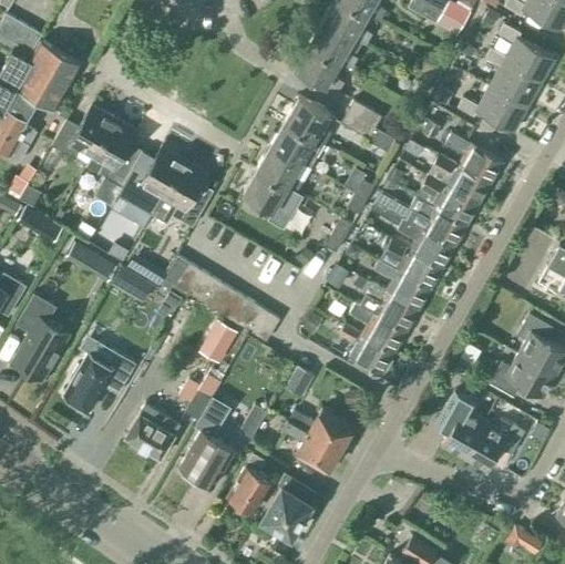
[(369,14),(345,0),(336,0),(325,20),(356,39),(367,45),(373,34),(362,28),(369,14)]
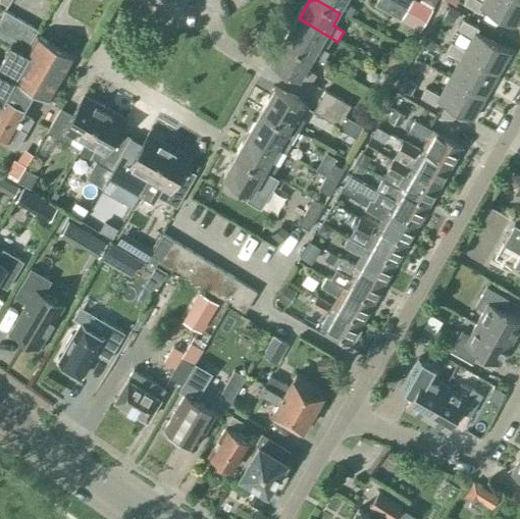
[(351,19),(357,9),(346,3),(347,0),(317,0),(340,13),(351,19)]
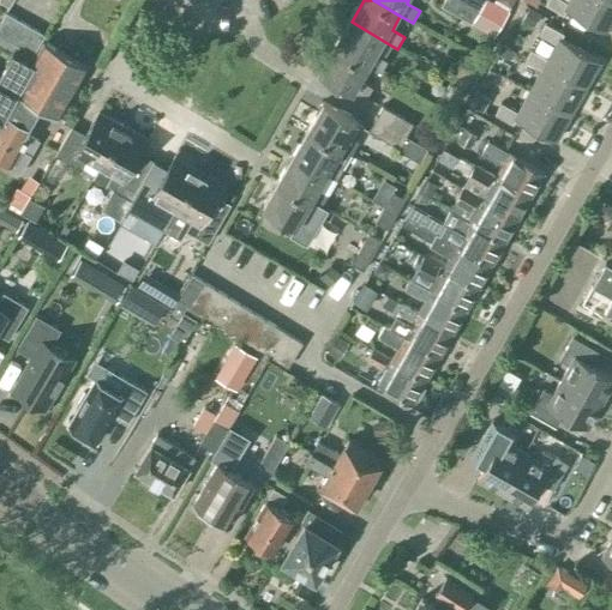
[(473,26),(480,13),(456,0),(447,0),(443,8),(473,26)]
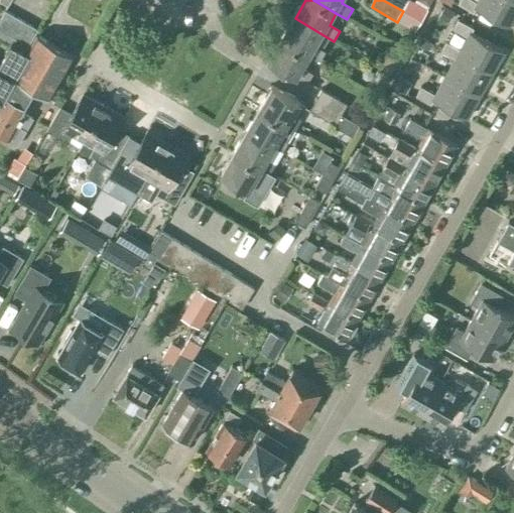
[(408,0),(383,0),(403,11),(409,0),(408,0)]
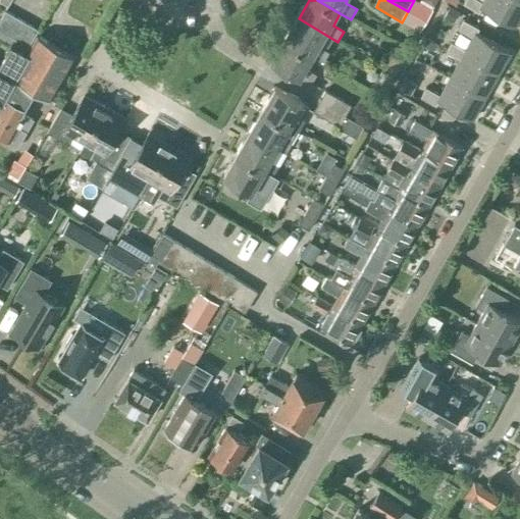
[(414,0),(408,11),(427,21),(433,11),(414,0)]
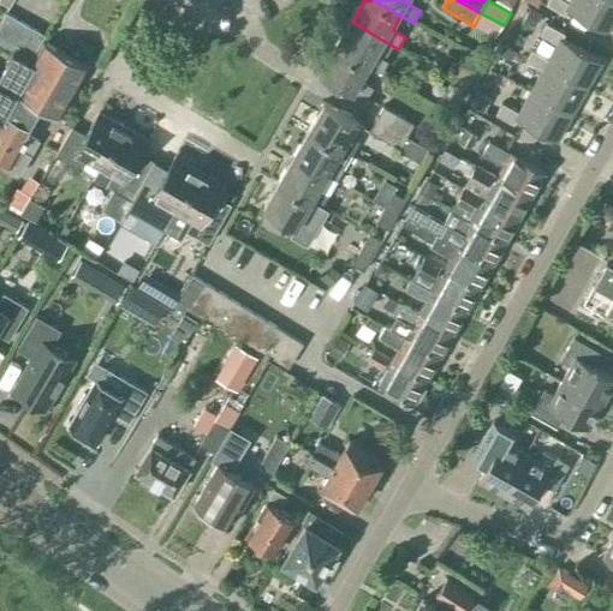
[(608,34),(612,27),(612,1),(609,0),(573,0),(571,5),(561,0),(551,0),(548,7),(566,18),(570,12),(608,34)]
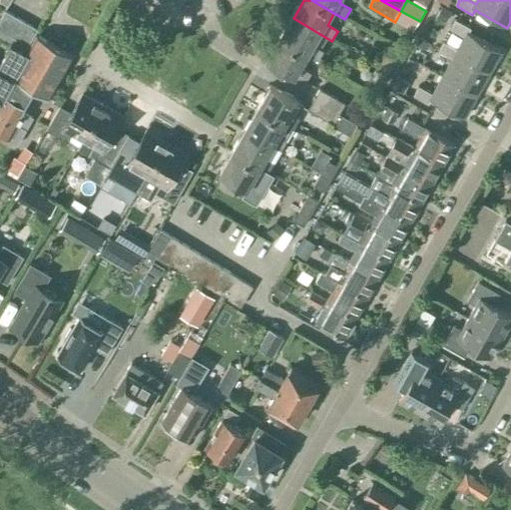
[(449,11),(441,7),(436,18),(443,22),(449,11)]
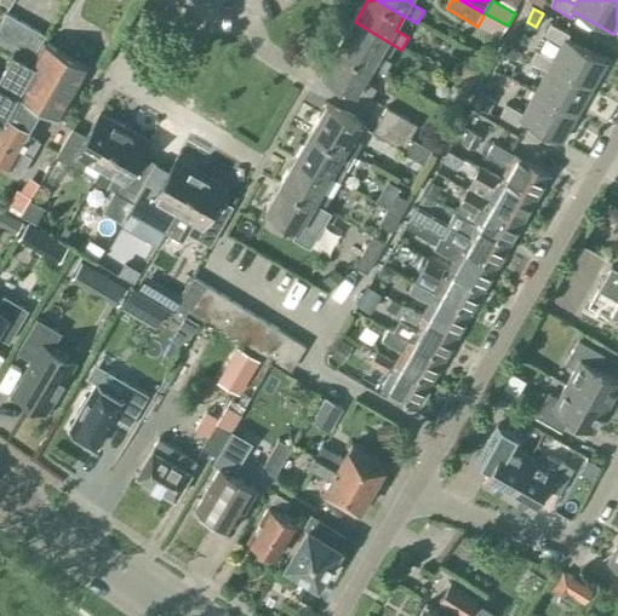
[(508,26),(485,13),(478,27),(501,39),(508,26)]
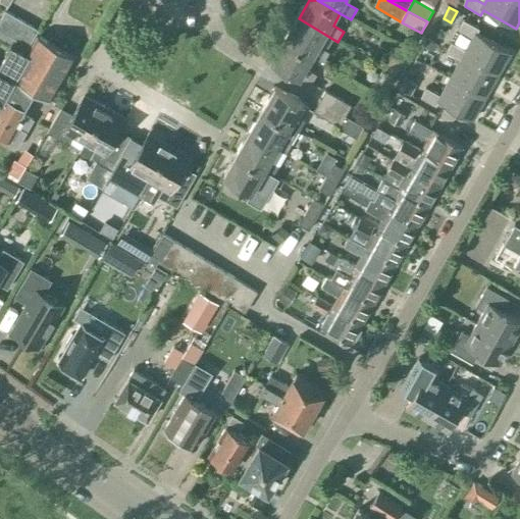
[(0,38),(4,41),(17,19),(6,13),(0,23),(0,38)]
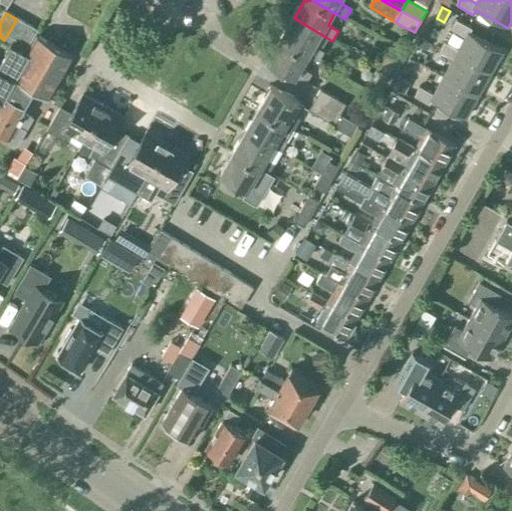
[(315,46),(322,35),(294,18),(281,40),(309,56),(319,63),(325,52),(315,46)]
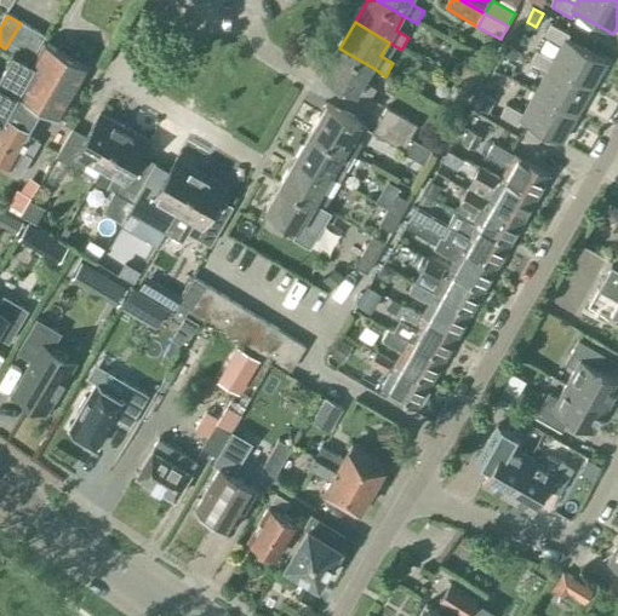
[(18,56),(33,30),(21,23),(5,49),(18,56)]
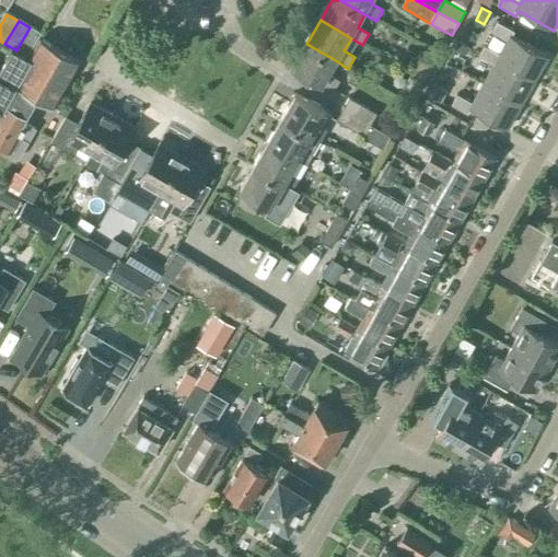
[(483,53),(535,82),(549,58),(513,38),(515,33),(499,24),(493,34),(509,43),(501,57),(486,48),(483,53)]
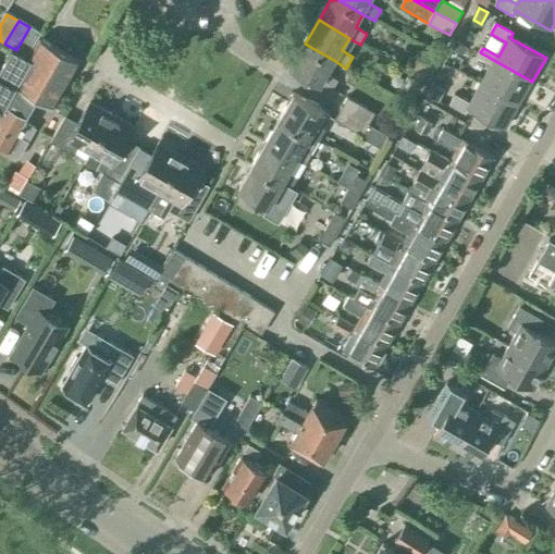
[(29,58),(42,34),(29,27),(16,50),(29,58)]
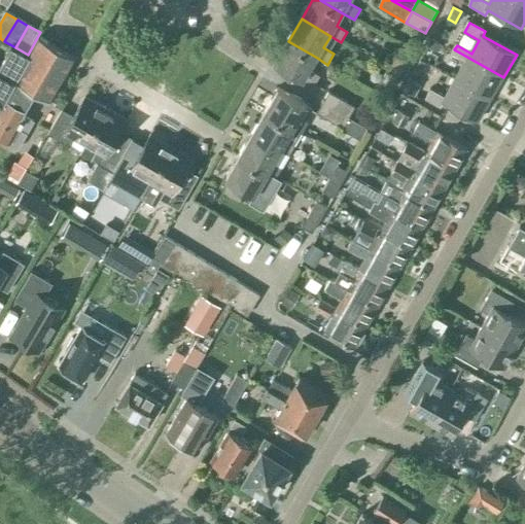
[(15,82),(36,94),(51,103),(76,60),(40,39),(15,82)]
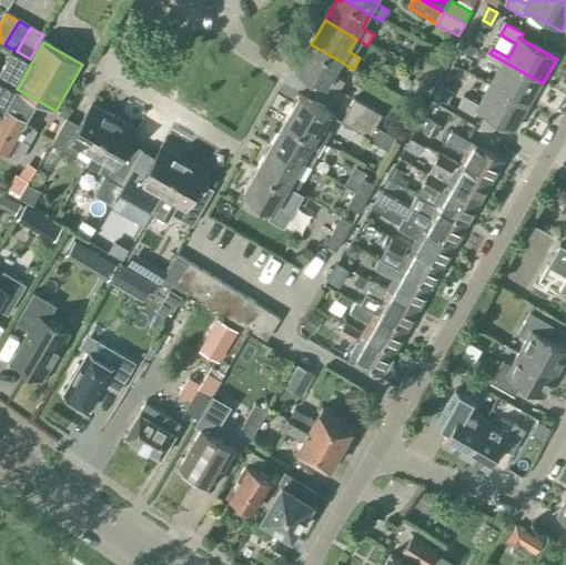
[(342,62),(311,44),(296,69),(340,93),(346,82),(334,76),(342,62)]
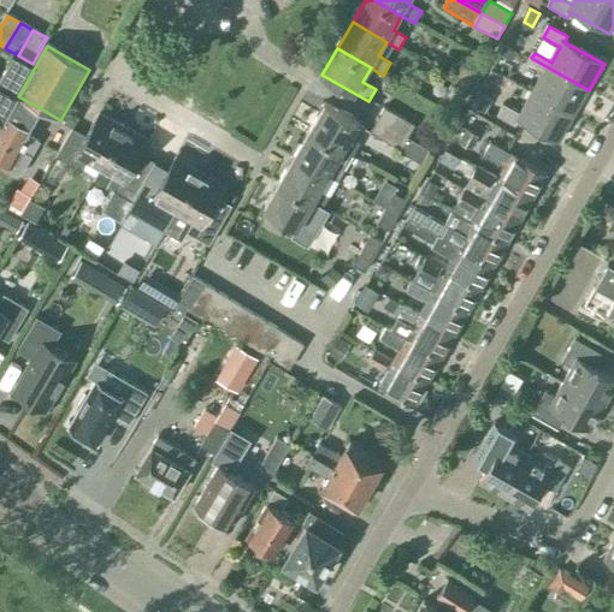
[(42,110),(18,96),(35,67),(15,55),(1,79),(0,81),(0,118),(0,119),(0,164),(22,177),(41,143),(28,136),(42,110)]
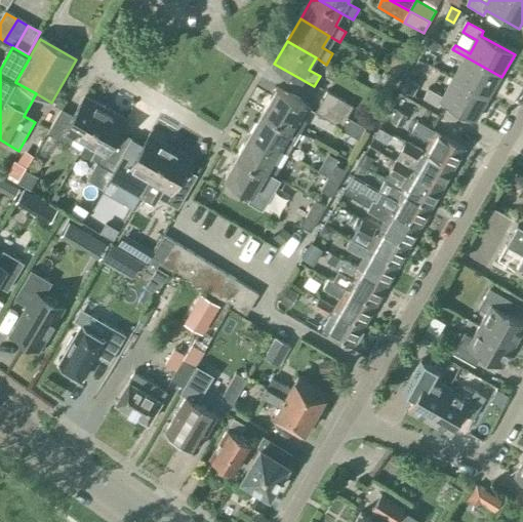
[(454,80),(489,99),(501,77),(452,49),(449,54),(465,63),(454,80)]
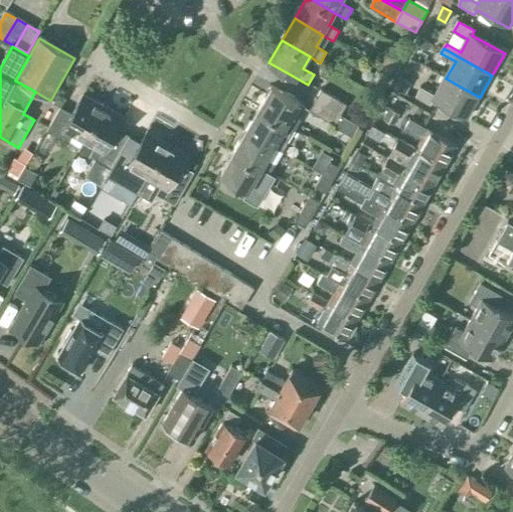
[(384,89),(391,76),(380,70),(373,82),(384,89)]
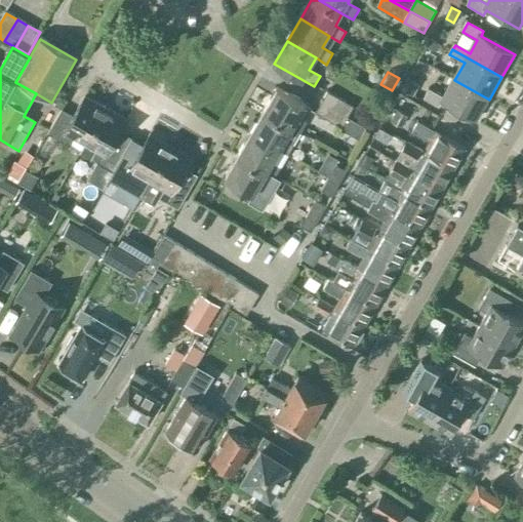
[(489,99),(454,80),(444,98),(430,90),(425,99),(440,109),(443,104),(476,123),(489,99)]
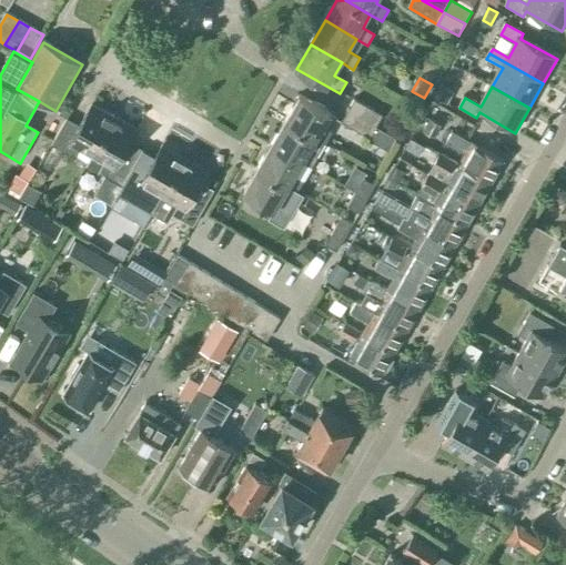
[(442,88),(437,98),(447,103),(453,94),(442,88)]
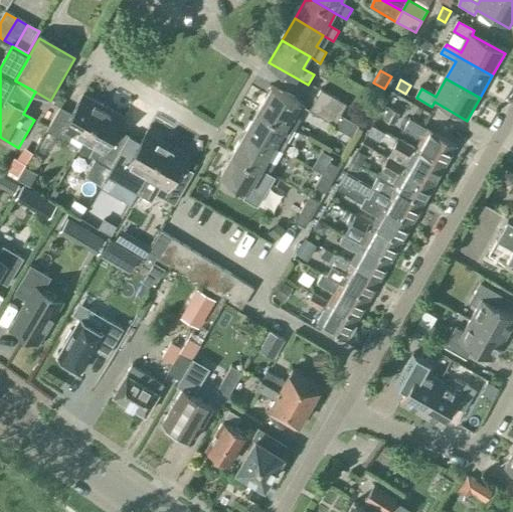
[(301,104),(273,88),(260,110),(288,126),(296,131),(302,121),(294,116),(301,104)]
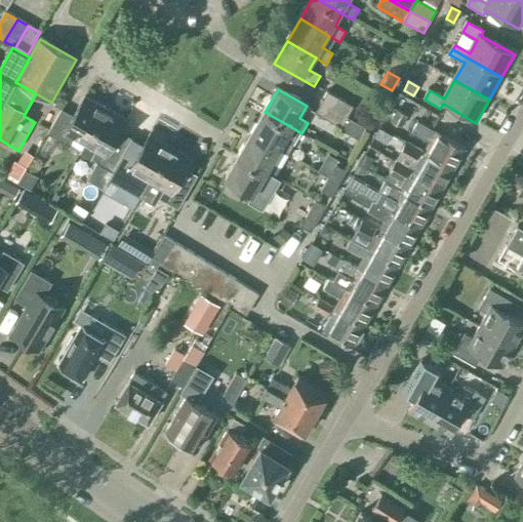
[(328,92),(322,104),(349,119),(355,108),(328,92)]
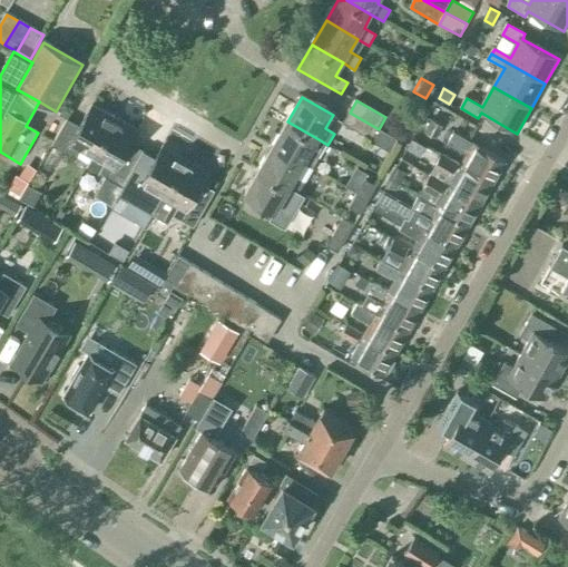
[(81,152),(94,158),(116,119),(94,106),(81,128),(68,120),(52,147),(77,160),(81,152)]
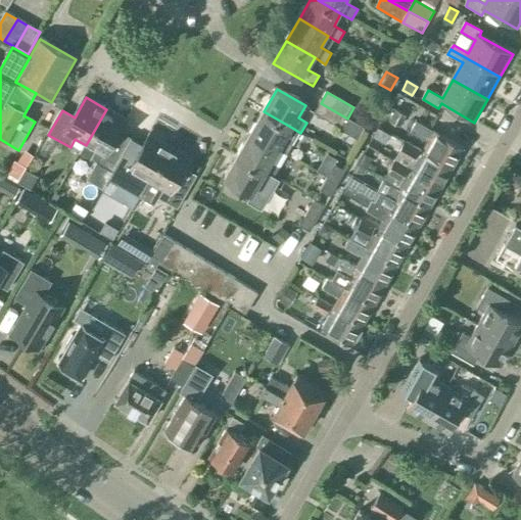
[(341,129),(347,119),(321,103),(315,114),(341,129)]
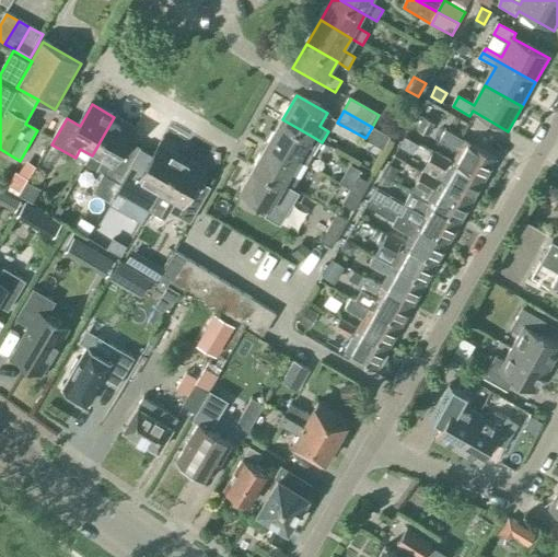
[(137,130),(114,117),(92,155),(104,162),(99,171),(104,174),(93,194),(111,204),(121,184),(121,185),(137,159),(124,151),(137,130)]
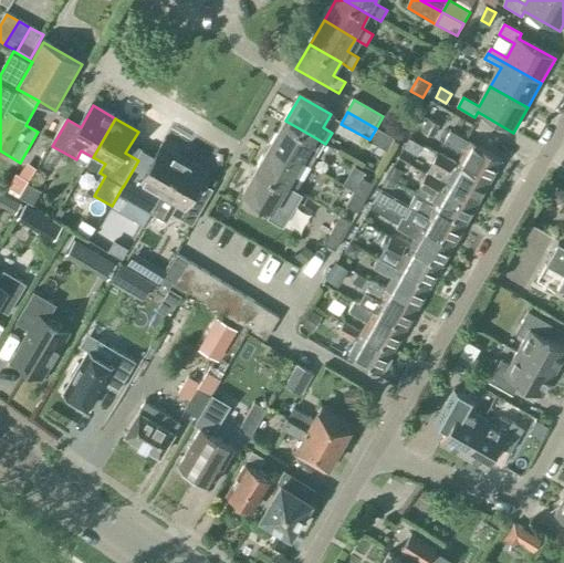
[(316,138),(285,121),(271,145),(303,163),(312,168),(317,157),(309,152),(316,138)]
